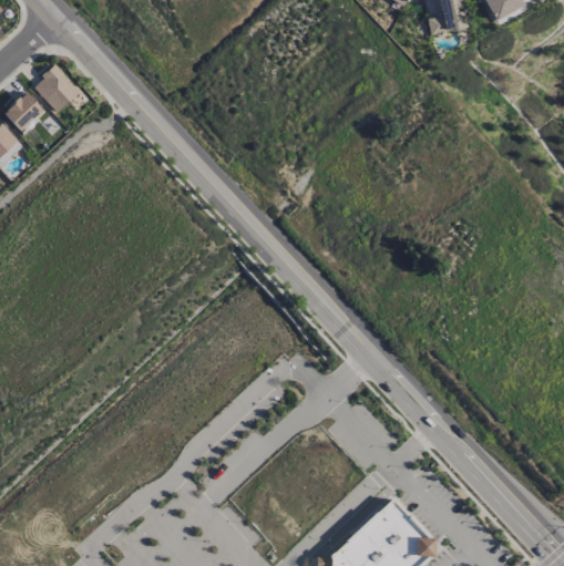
[(469,27),(462,0),(438,0),(442,14),(429,18),(432,34),(469,27)]
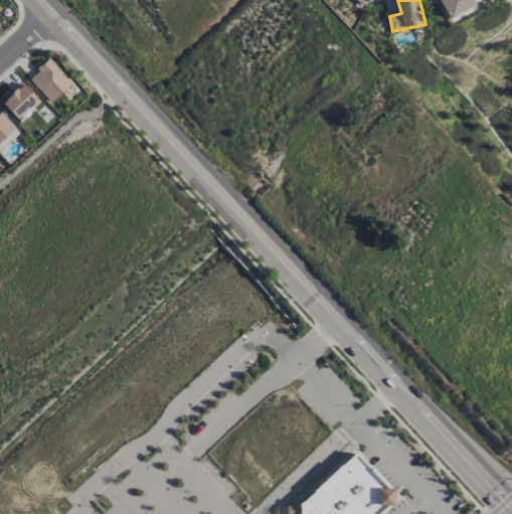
[(442,0),(450,17),(477,4),(475,0),(442,0)]
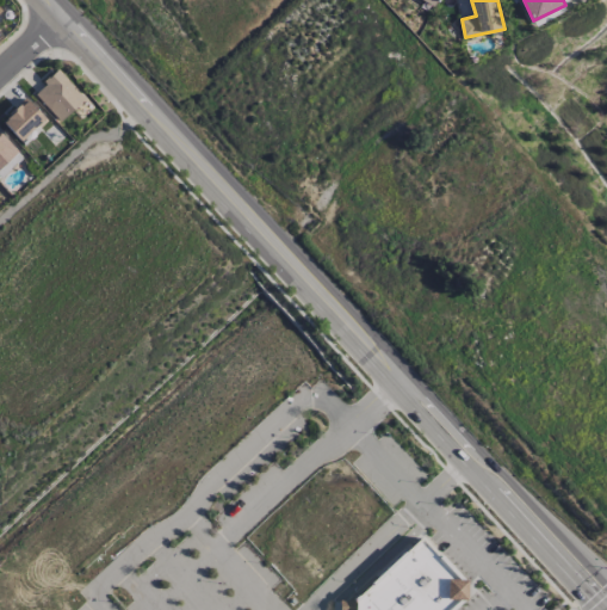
[(35,92),(62,122),(87,98),(61,68),(35,92)]
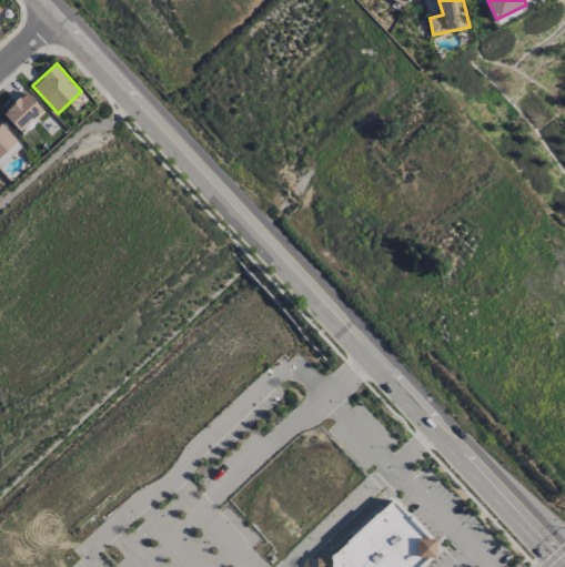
[(22,131),(43,108),(24,90),(3,113),(22,131)]
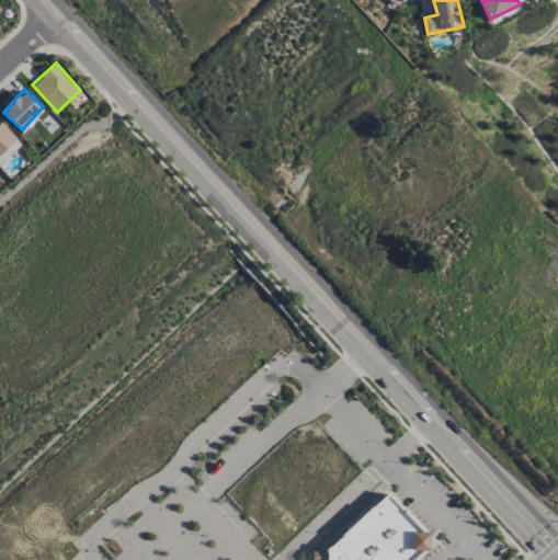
[(0,120),(0,160),(1,162),(22,145),(0,120)]
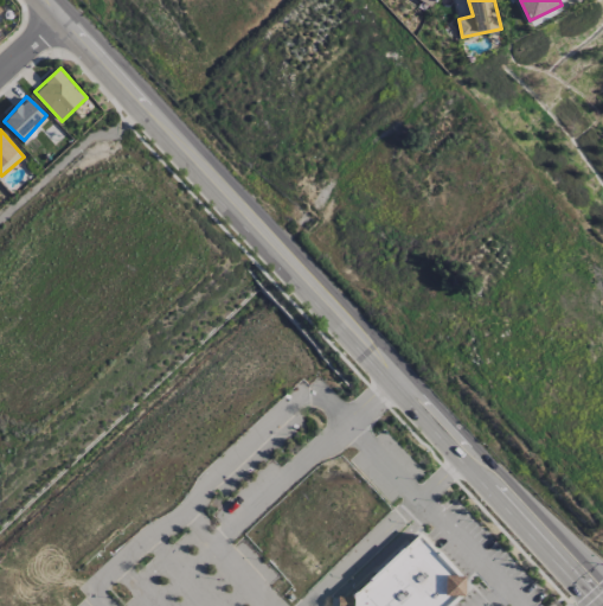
[(351,597),(358,605),(357,605),(449,605),(467,591),(460,584),(466,579),(421,531),(351,597)]
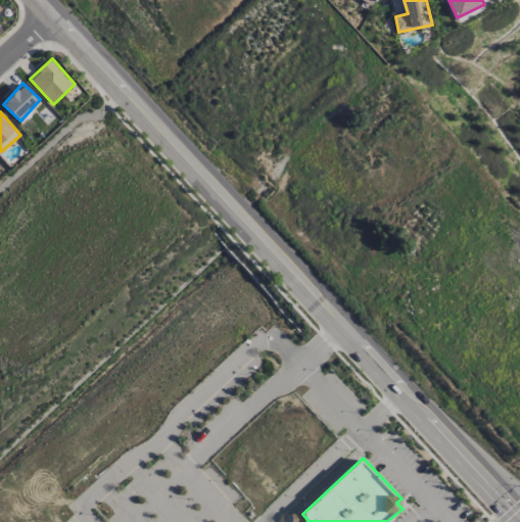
All buildings are outlined.
